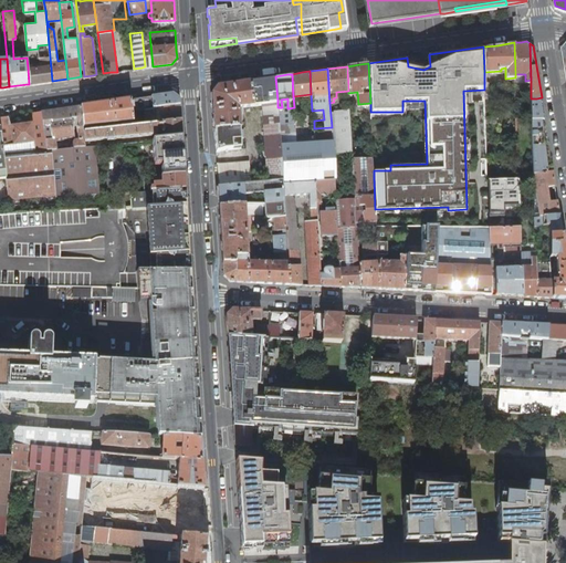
[(278,101),(275,76),(268,77),(251,80),(254,103),(262,103),(278,101)]
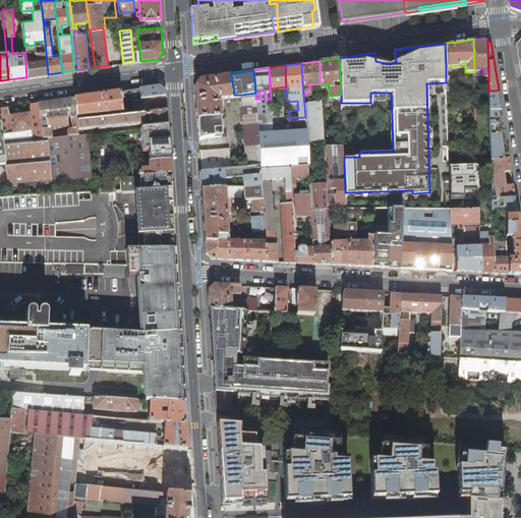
[(222,97),(234,95),(231,73),(212,76),(200,77),(195,83),(197,114),(198,136),(203,136),(208,134),(221,133),(221,127),(222,127),(220,108),(223,108),(222,97)]
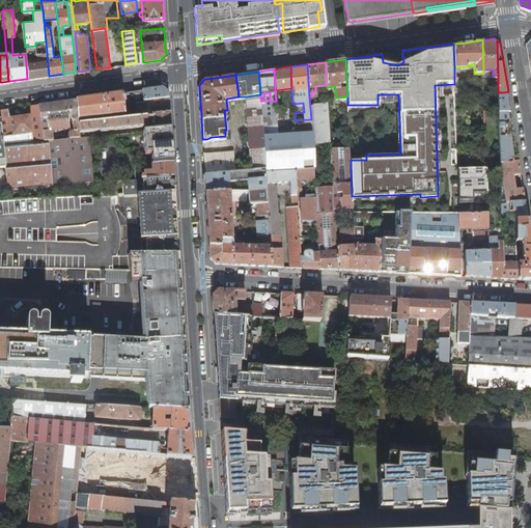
[(312,102),(326,101),(326,87),(327,87),(327,85),(315,86),(315,91),(312,92),(313,95),(309,96),(311,119),(314,167),(314,178),(315,186),(328,185),(328,175),(332,174),(332,167),(331,165),(330,146),(330,139),(315,140),(312,102)]
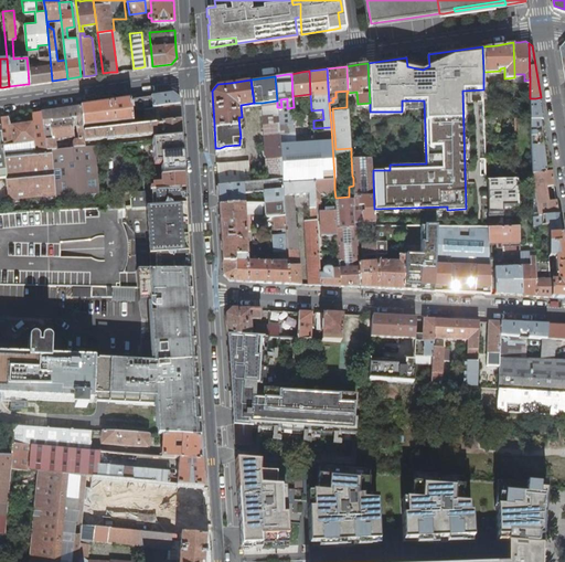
[(160,112),(161,122),(181,119),(181,110),(180,97),(173,92),(153,94),(109,101),(81,105),(83,125),(136,119),(136,116),(132,116),(131,110),(144,108),(144,113),(151,112),(152,110),(152,107),(156,107),(156,110),(158,112),(160,112)]
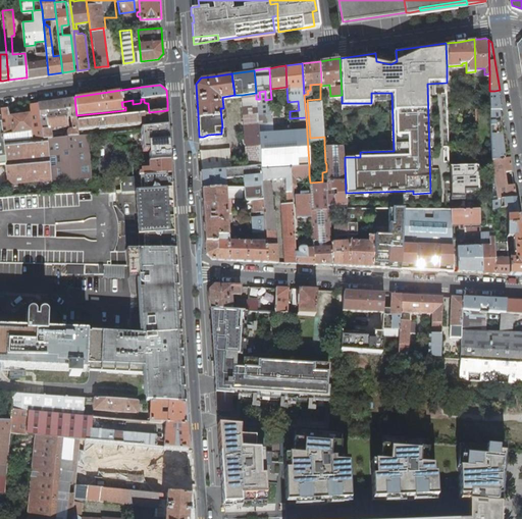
[(286,87),(270,89),(271,99),(271,103),(276,102),(277,113),(272,113),(273,131),(291,130),(290,118),(289,116),(288,102),(286,87)]
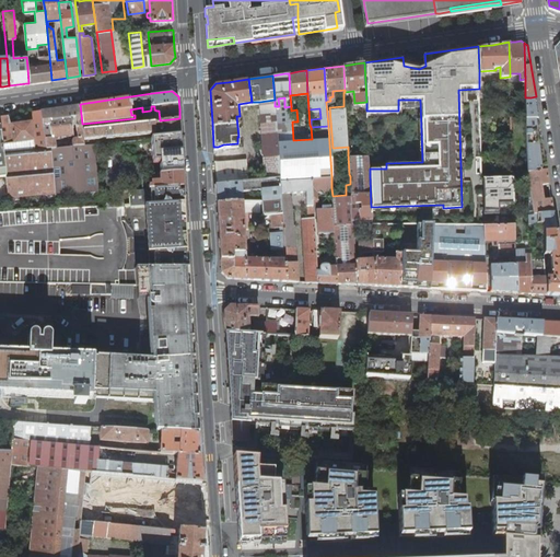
[(525,97),(526,118),(535,117),(539,117),(536,96),(531,97),(525,97)]
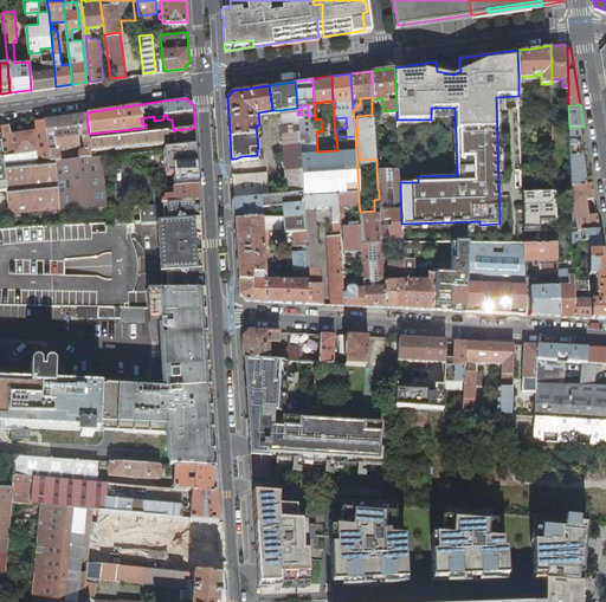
[(302,115),(297,115),(301,153),(317,151),(316,131),(315,120),(315,115),(308,116),(308,105),(301,107),(302,115)]
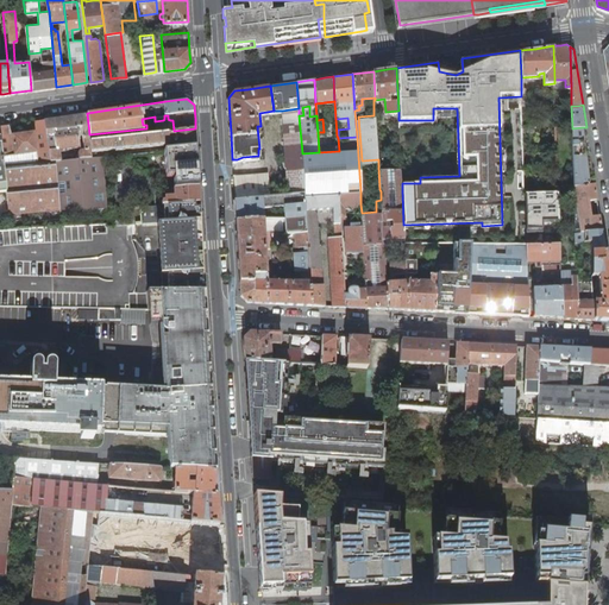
[(282,111),(288,191),(305,190),(302,153),(299,115),(299,108),(282,111)]
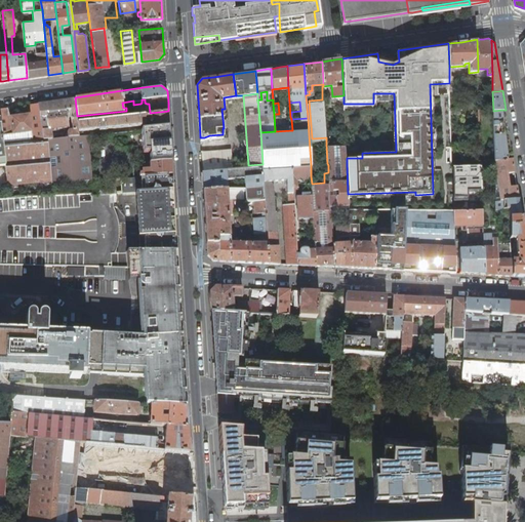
[(79,129),(78,121),(77,116),(75,97),(54,101),(39,103),(44,137),(79,134),(79,129)]
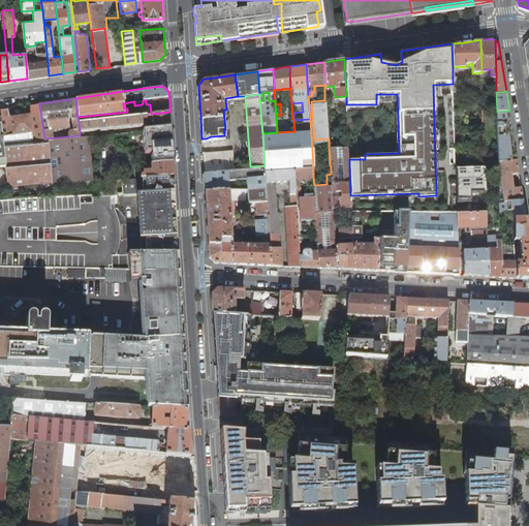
[(127,112),(78,117),(79,122),(151,114),(150,104),(148,104),(146,103),(146,100),(143,100),(143,103),(142,104),(134,105),(134,101),(123,103),(124,109),(127,109),(127,112)]
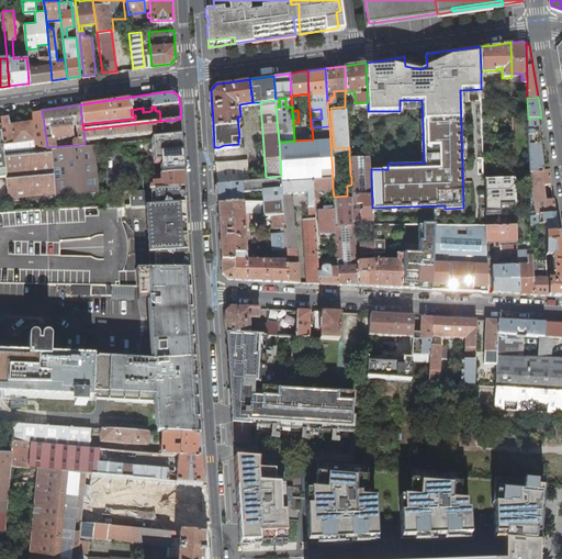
[(345,107),(330,108),(334,148),(349,147),(347,107),(346,108),(345,107)]
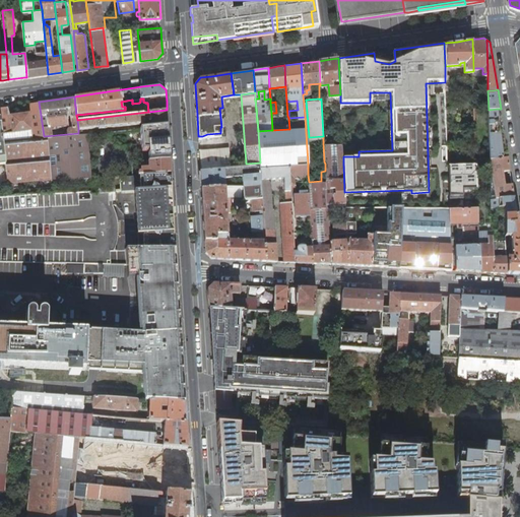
[(31,129),(33,137),(44,136),(39,102),(29,103),(29,112),(10,114),(8,106),(0,107),(0,119),(2,139),(3,140),(13,139),(12,131),(31,129)]
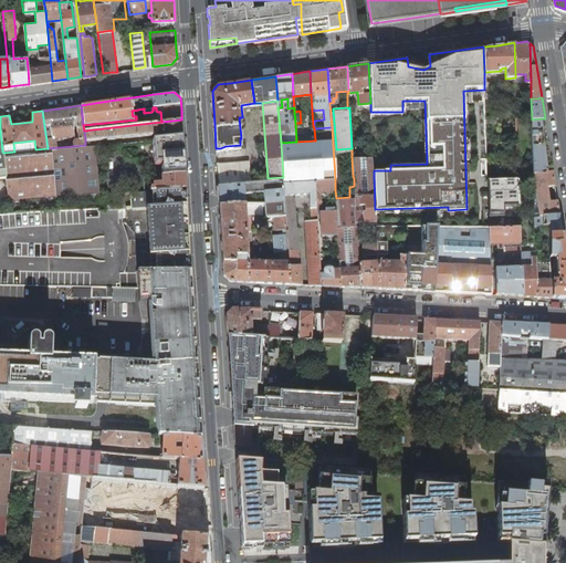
[(541,118),(532,120),(533,170),(533,174),(548,170),(553,169),(549,148),(545,118),(541,118)]
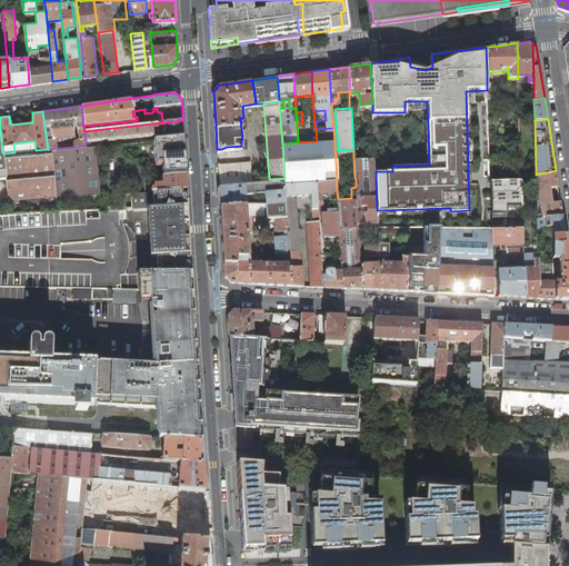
[(163,133),(165,139),(183,137),(183,127),(182,120),(162,122),(85,131),(86,140),(163,133)]
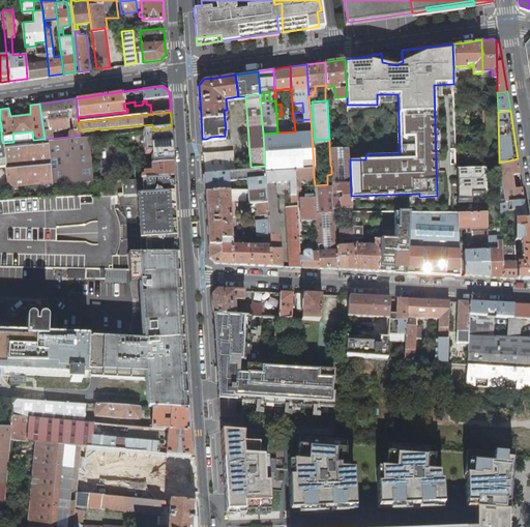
[(311,119),(294,120),(295,132),(277,133),(263,134),(265,166),(265,170),(295,168),(314,167),(311,119)]
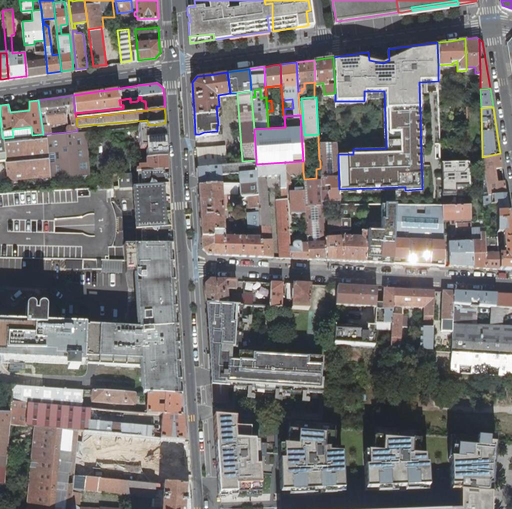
[(148,125),(138,125),(140,147),(145,146),(146,156),(167,154),(166,136),(165,123),(148,125)]
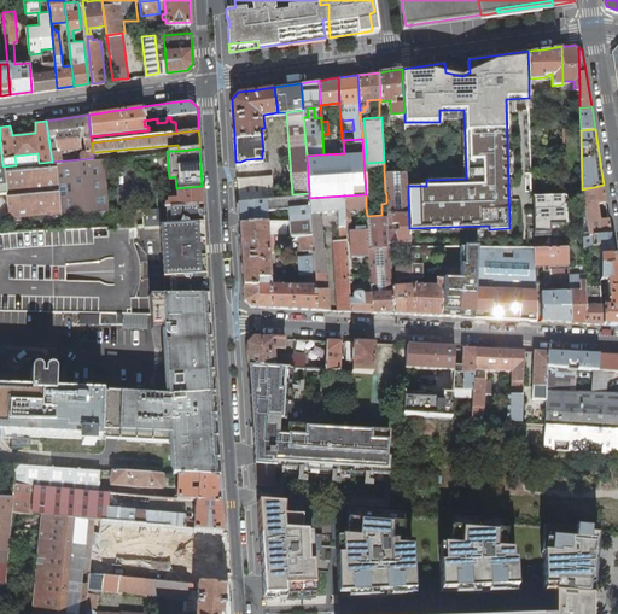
[(15,156),(16,165),(39,163),(38,153),(15,156)]
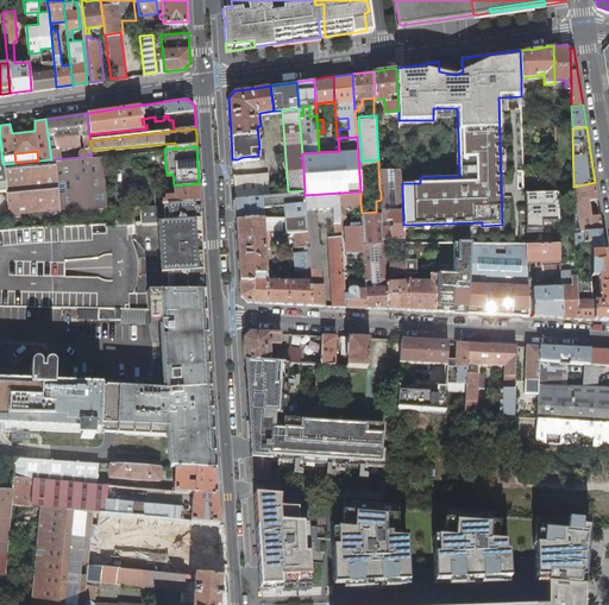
[(16,163),(4,164),(4,165),(6,189),(8,212),(61,208),(61,210),(106,207),(101,162),(93,163),(92,156),(51,159),(38,161),(16,163)]
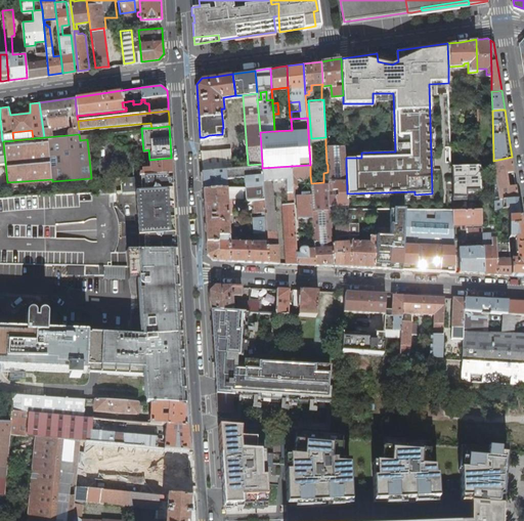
[(345,144),(325,144),(326,163),(328,165),(346,164),(346,158),(345,144)]
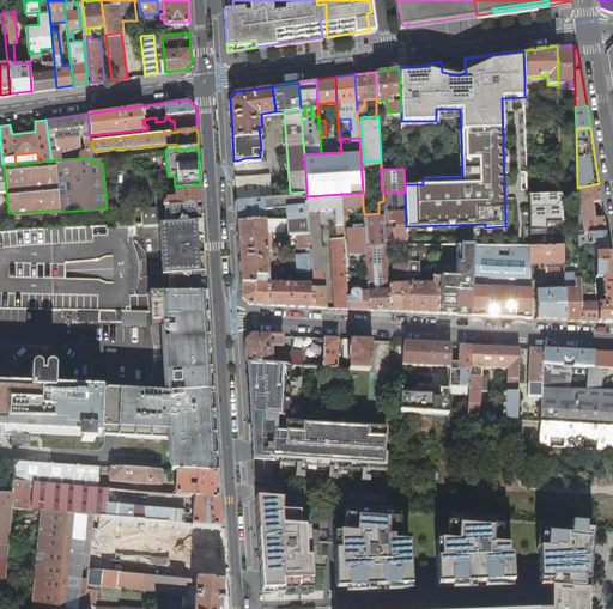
[(269,174),(235,176),(236,196),(248,196),(271,194),(269,174)]
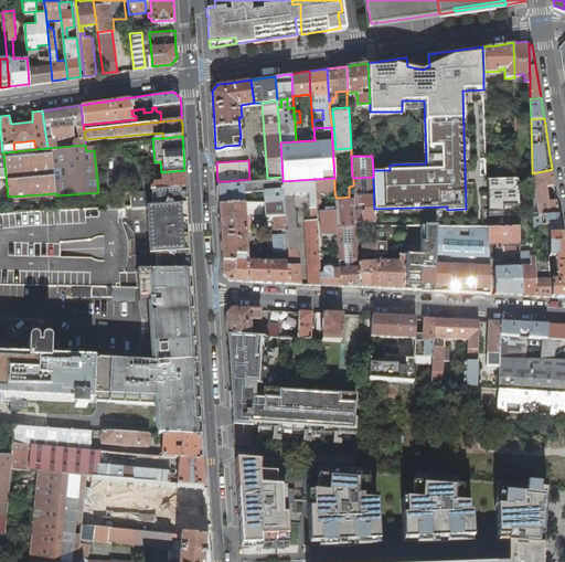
[(552,170),(552,169),(547,170),(532,173),(532,175),(534,186),(540,214),(558,212),(556,199),(548,200),(546,186),(554,184),(552,170)]
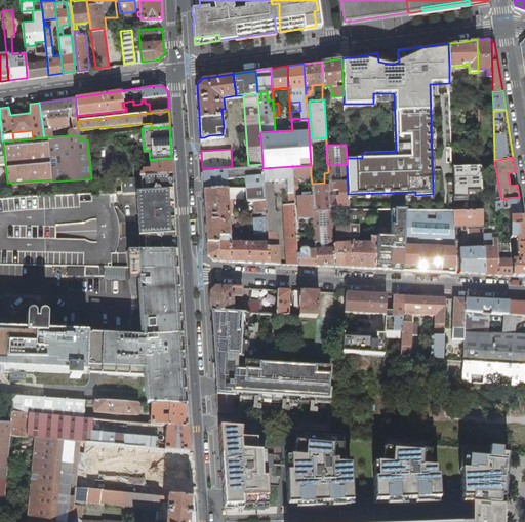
[(140,171),(140,174),(172,172),(172,165),(171,158),(150,160),(151,168),(143,168),(143,170),(140,171)]
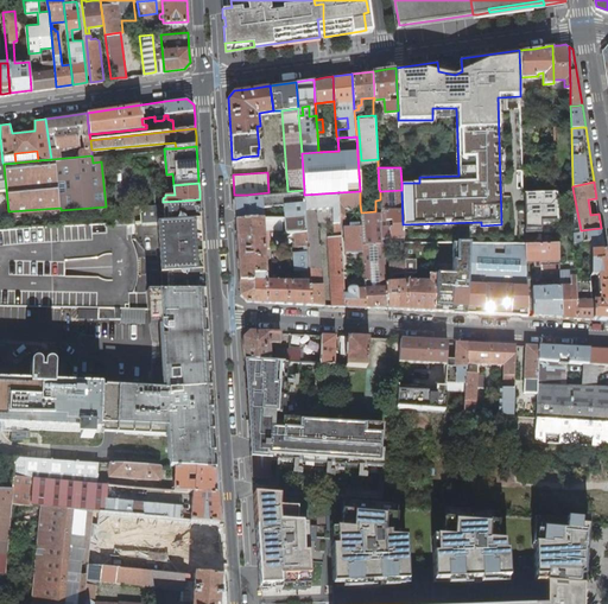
[(235,208),(235,218),(263,216),(284,217),(284,227),(285,230),(295,229),(306,228),(305,208),(304,195),(304,190),(287,191),(268,192),(246,195),(234,195),(235,208)]
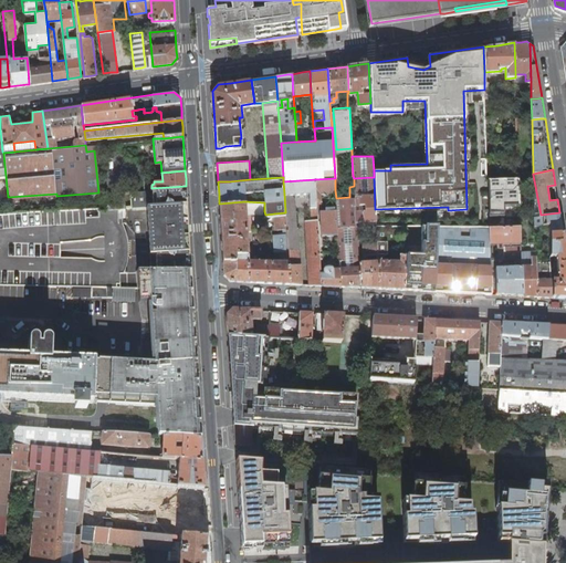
[(363,219),(376,219),(375,209),(374,177),(354,178),(354,186),(355,197),(355,204),(362,204),(363,219)]
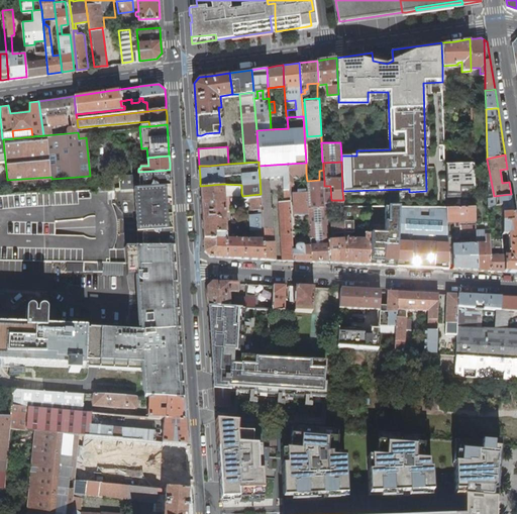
[(293,175),(306,174),(306,163),(288,164),(289,186),(293,186),(293,175)]
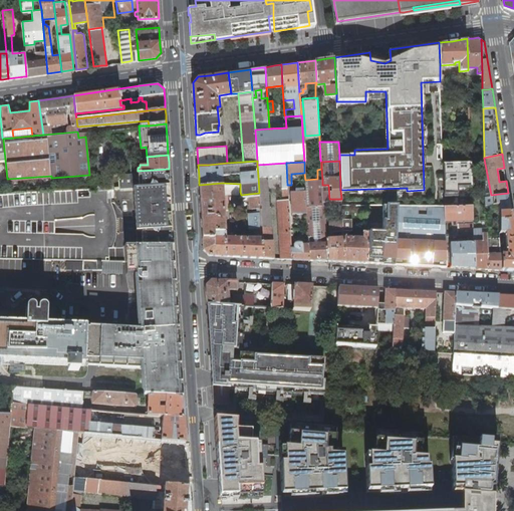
[(471,162),(443,164),(445,197),(459,196),(458,187),(472,187),(471,162)]
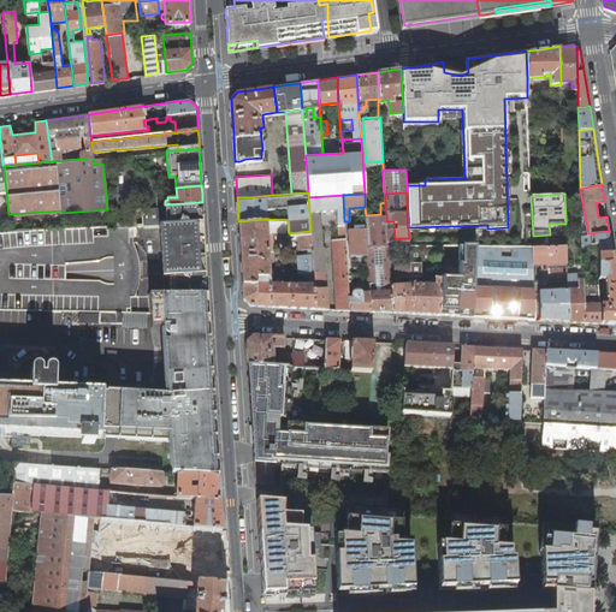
[(337,208),(338,224),(344,224),(344,221),(343,195),(308,197),(309,211),(319,209),(337,208)]
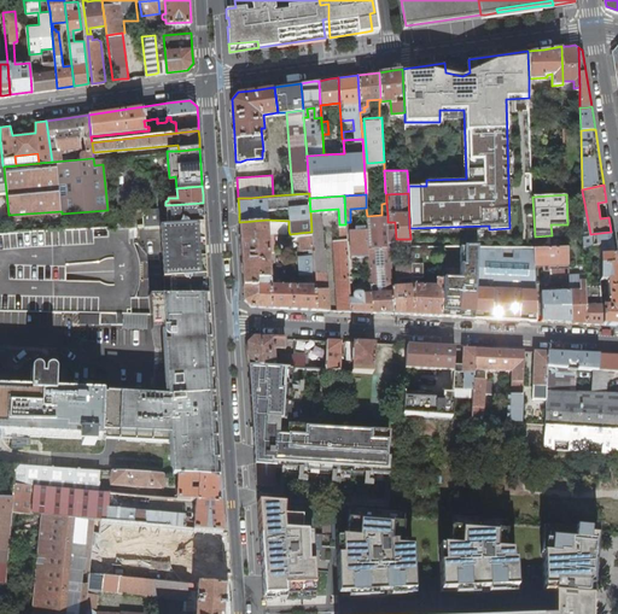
[(198,222),(204,221),(203,205),(203,203),(165,205),(165,208),(144,210),(145,224),(146,226),(161,226),(162,261),(200,257),(199,241),(200,241),(202,241),(203,240),(204,239),(204,237),(204,235),(204,233),(203,232),(202,231),(200,231),(198,231),(198,222)]
